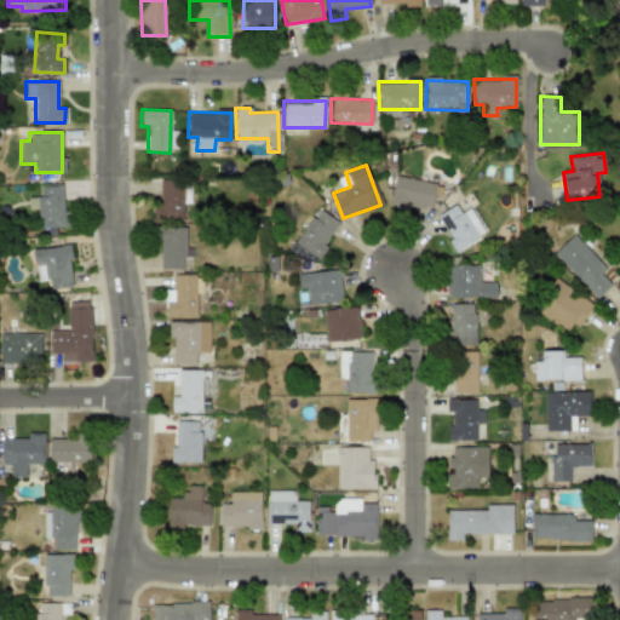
[(437,184),(396,174),(390,202),(431,212),(437,184)]
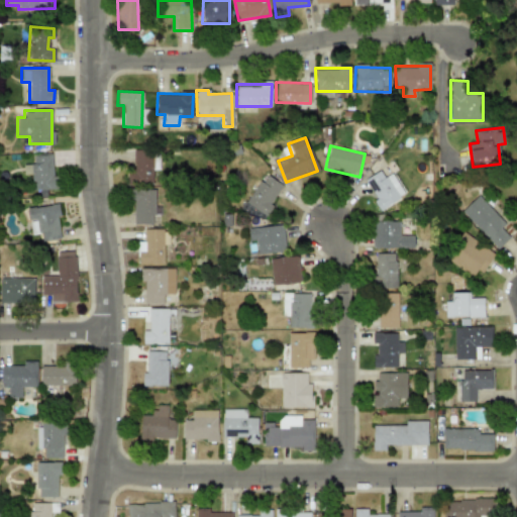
[(133,172),(126,172),(127,183),(152,182),(151,149),(133,150),(133,172)]
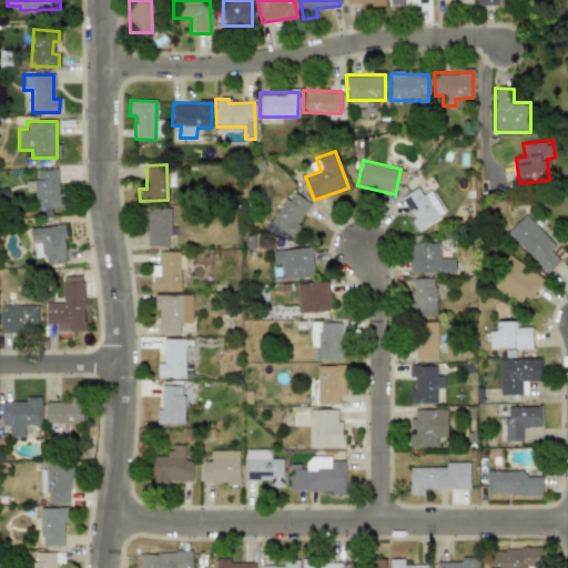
[(58,169),(36,170),(37,181),(24,181),(26,191),(34,191),(34,209),(59,208),(58,169)]
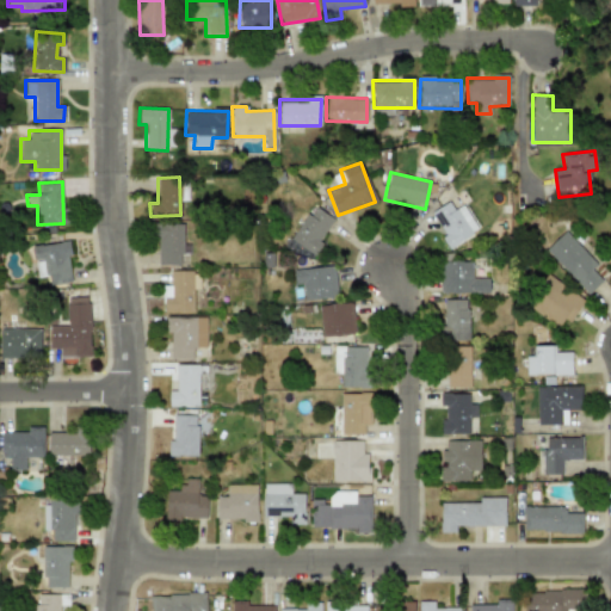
[(454,209),(450,203),(432,211),(448,247),(477,233),(464,204),(454,209)]
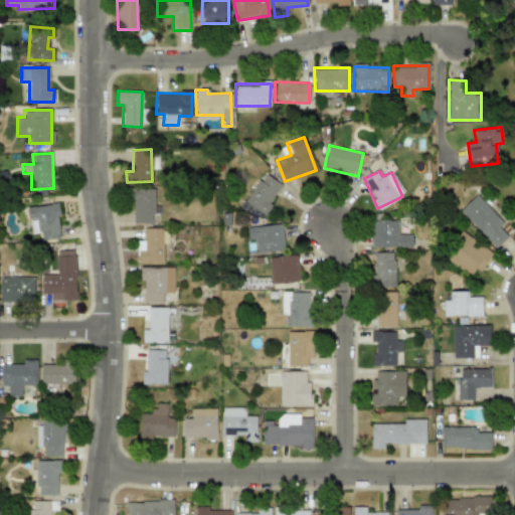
[(283,185),(265,173),(244,201),(263,213),(283,185)]
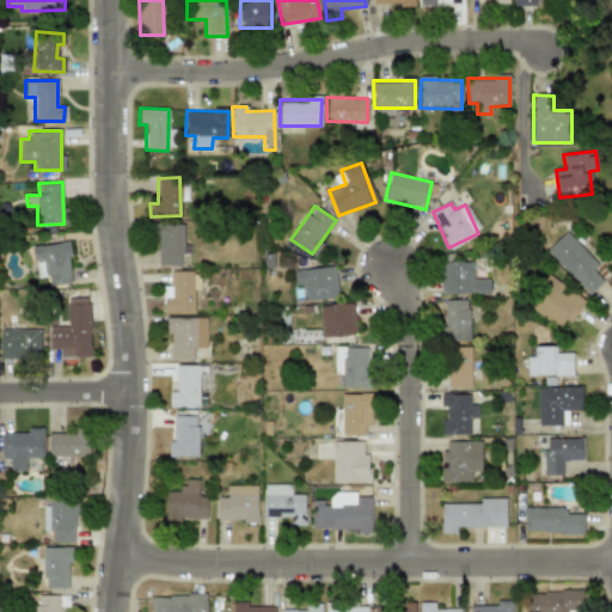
[(183,265),(183,244),(183,224),(153,224),(153,239),(158,239),(158,264),(183,265)]
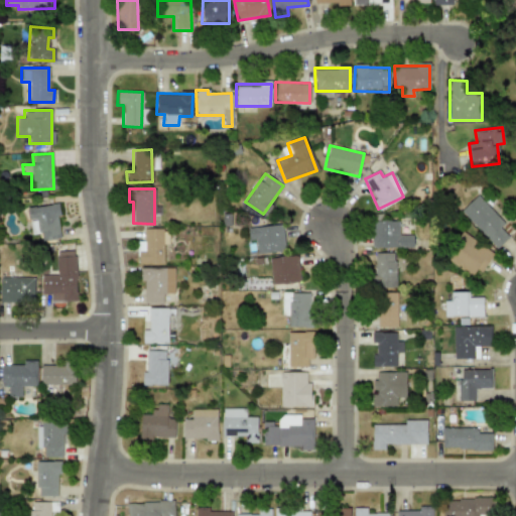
[(461,211),(496,249),(508,237),(500,228),(505,223),(478,194),(461,211)]
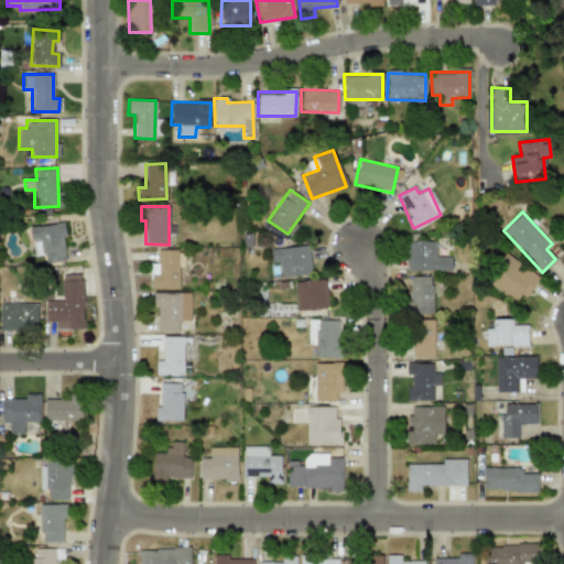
[(44,255),(45,262),(66,260),(62,223),(30,227),(33,256),(44,255)]
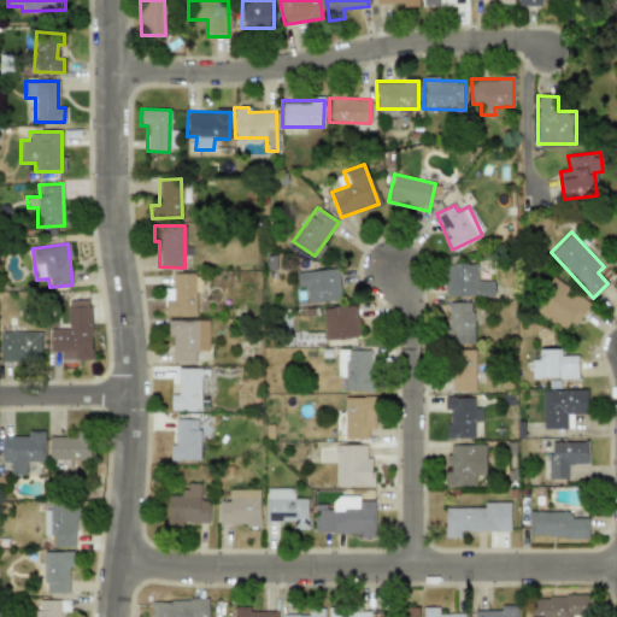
[(444,295),(493,297),(494,281),(477,281),(477,264),(444,263),(444,295)]
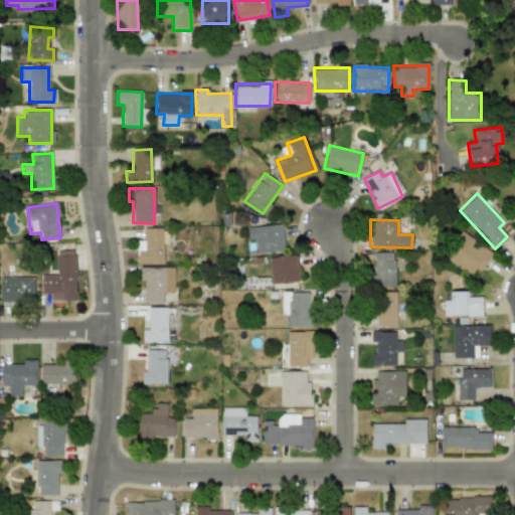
[(254,239),(255,251),(284,250),(283,224),(247,225),(247,239),(254,239)]
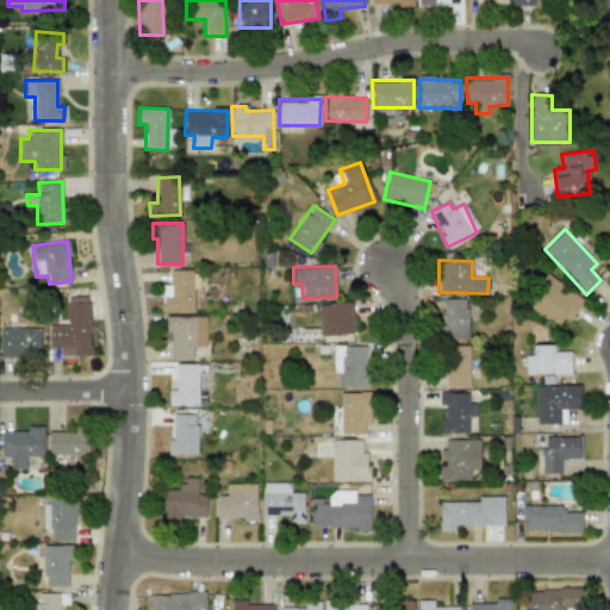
[(192,271),(169,269),(169,285),(162,285),(162,312),(192,312),(192,271)]
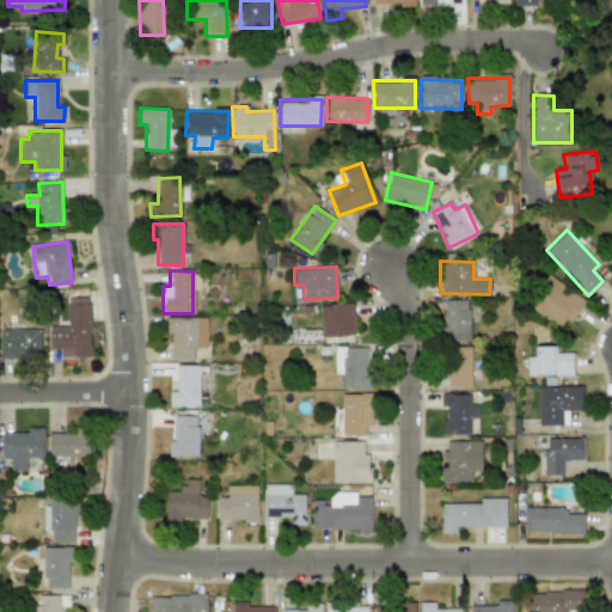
[(583,299),(546,276),(527,307),(564,330),(583,299)]
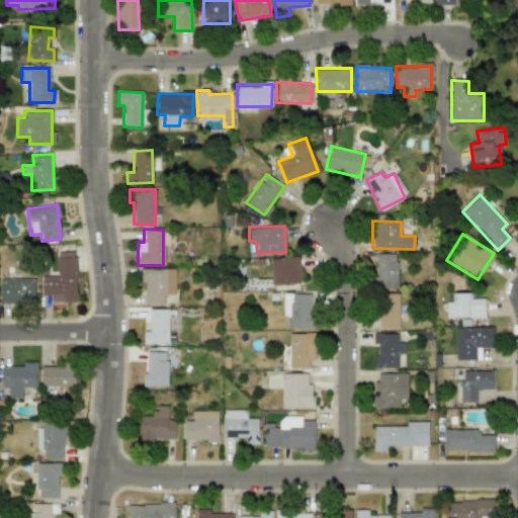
[(77,301),(75,252),(56,252),(57,276),(40,276),(41,295),(51,295),(51,303),(77,301)]
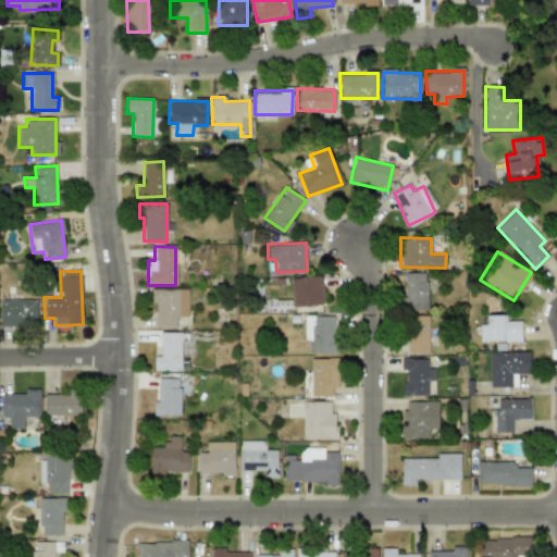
[(426,272),(404,273),(404,310),(428,310),(426,272)]
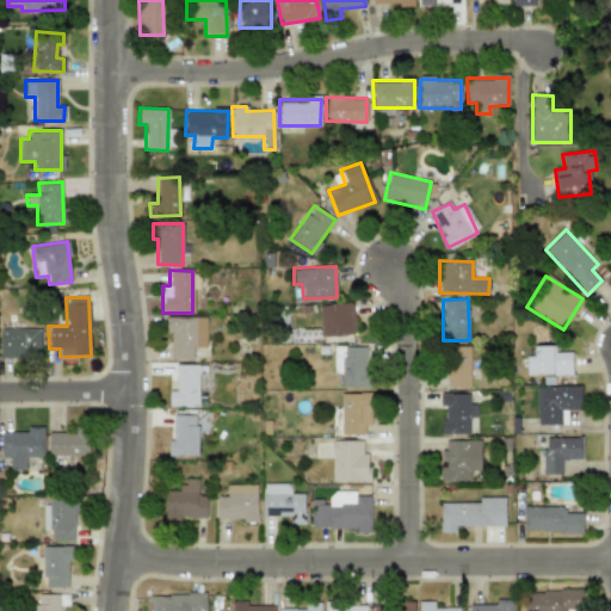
[(352,335),(352,303),(320,304),(320,337),(352,335)]
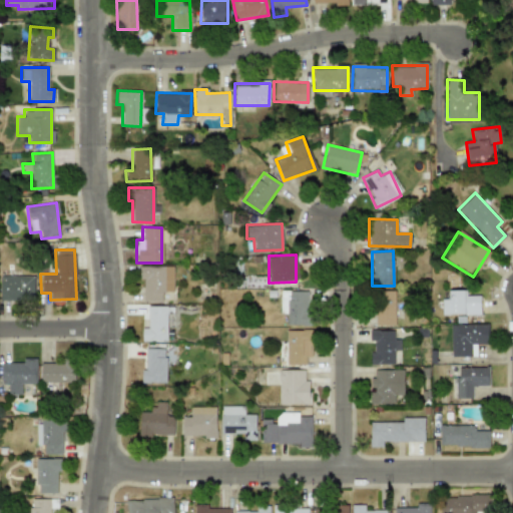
[(172,292),(172,267),(139,267),(139,279),(142,279),(142,302),(161,302),(161,292),(172,292)]
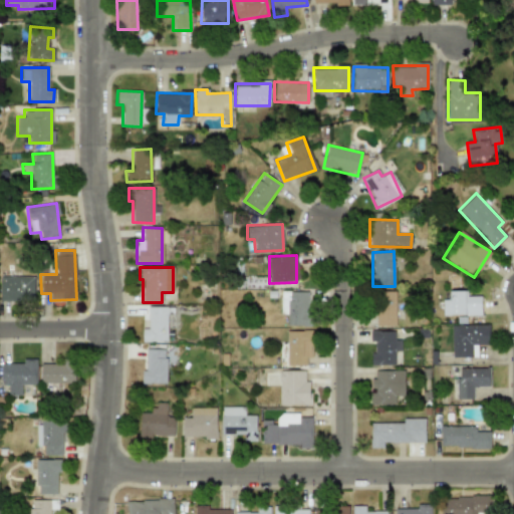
[(0,300),(34,299),(33,276),(0,277),(0,300)]
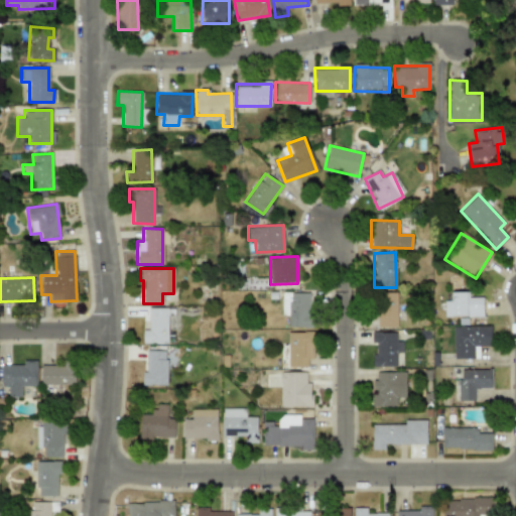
[(468,292),(452,291),(452,302),(445,302),(445,315),(483,316),(483,297),(468,297),(468,292)]
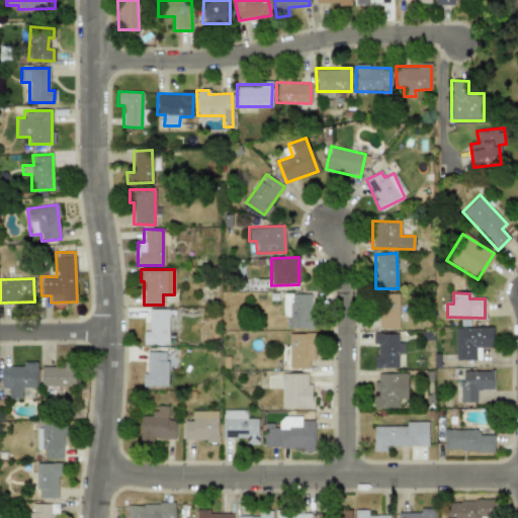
[(311,293),(282,293),(282,317),(289,317),(289,329),(311,329),(311,293)]
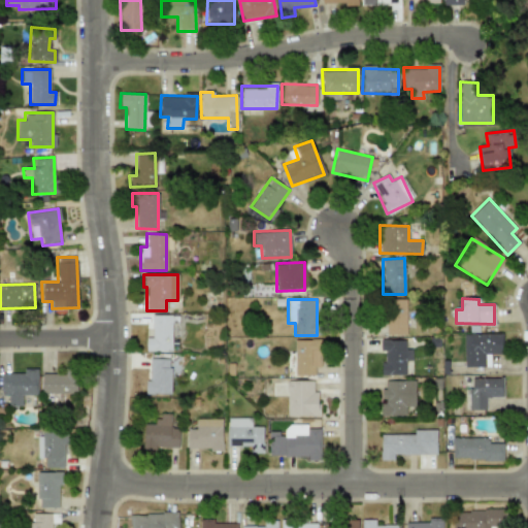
[(386,335),(405,335),(406,300),(387,299),(386,335)]
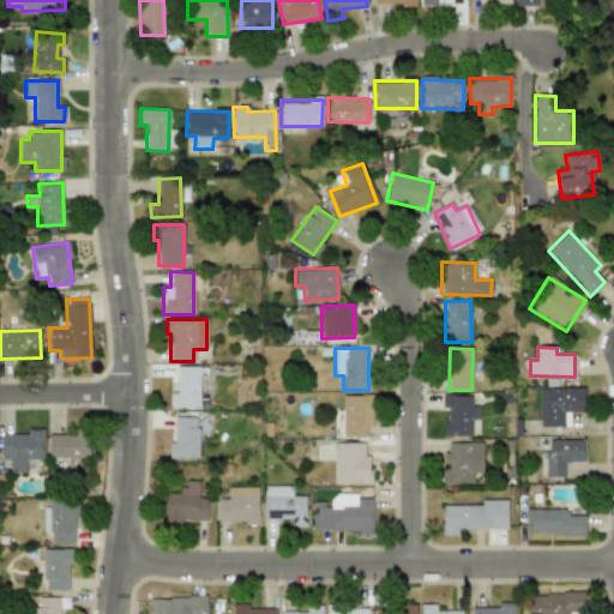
[(169,408),(199,408),(198,366),(175,367),(176,393),(169,393),(169,408)]
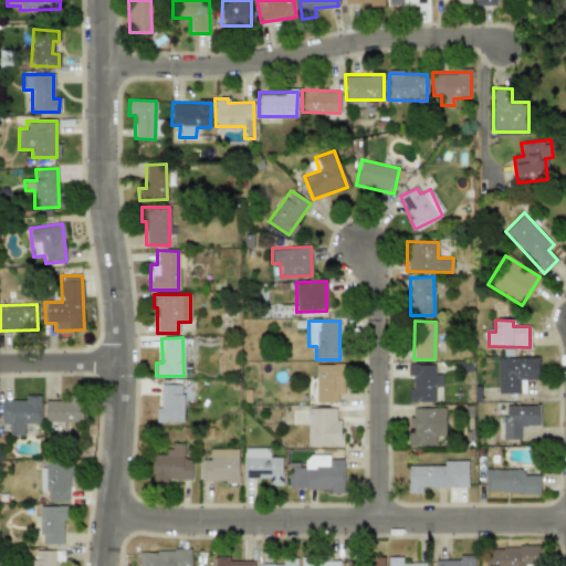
[(537,357),(496,358),(496,394),(519,392),(519,380),(538,379),(537,357)]
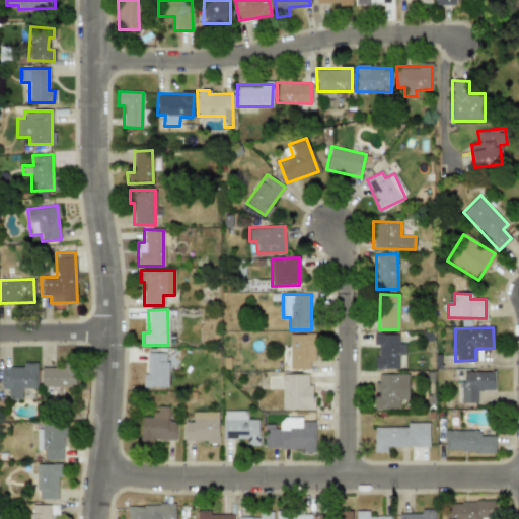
[(289,335),(288,369),(308,369),(309,361),(314,361),(315,335),(289,335)]
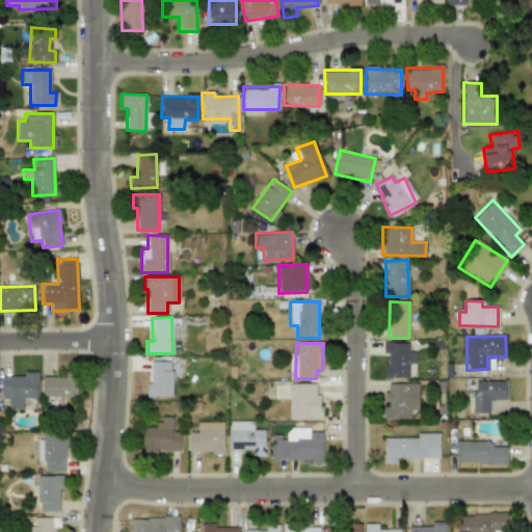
[(383,378),(415,378),(414,352),(408,352),(408,343),(382,343),(382,354),(388,354),(388,367),(383,367),(383,378)]
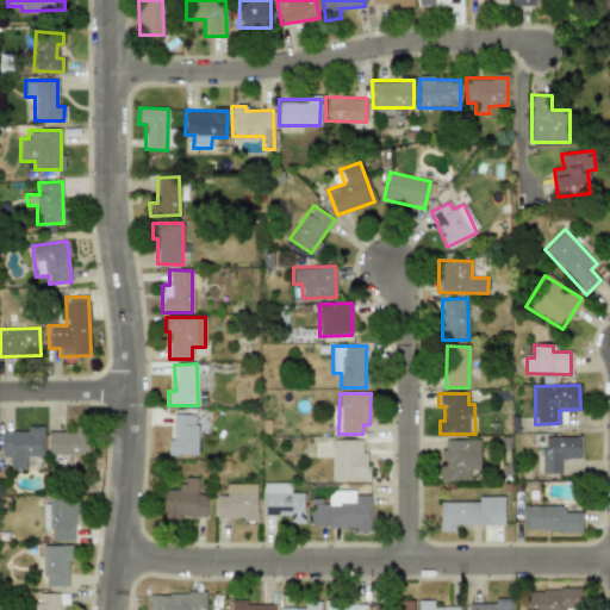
[(170,455),(195,455),(197,415),(170,414),(170,455)]
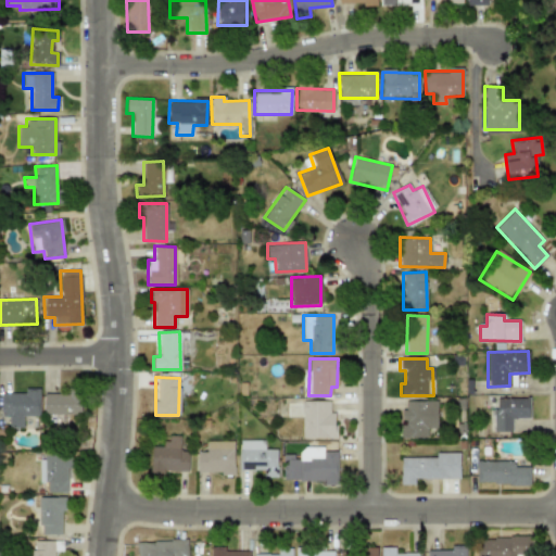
[(39,416),(39,388),(25,388),(25,393),(1,393),(2,417),(8,417),(9,427),(23,427),(23,416),(39,416)]
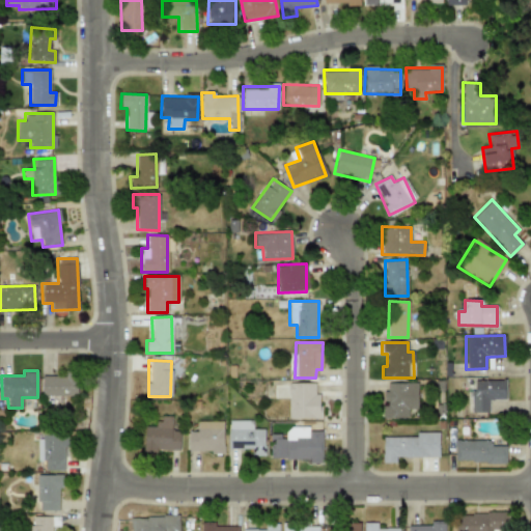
[(77,396),(77,376),(43,375),(42,395),(77,396)]
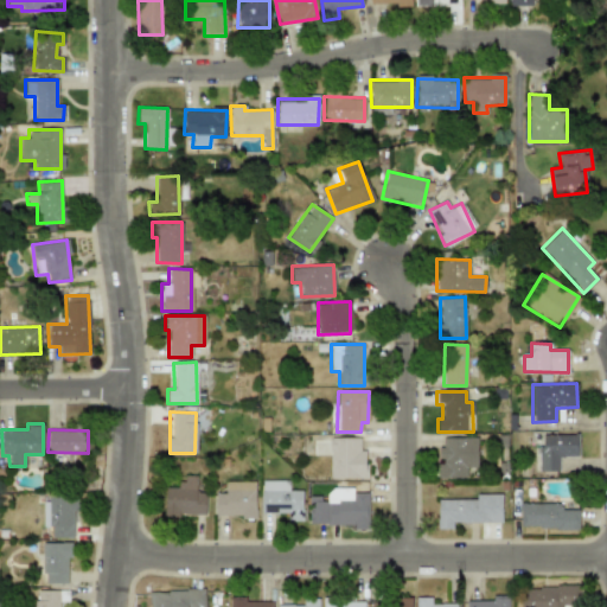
[(577,435),(537,435),(538,472),(558,472),(558,457),(577,457),(577,435)]
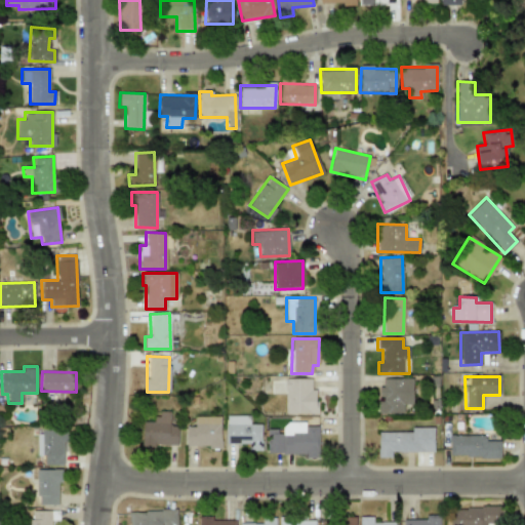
[(311,378),(285,378),(285,414),(317,414),(317,389),(311,389),(311,378)]
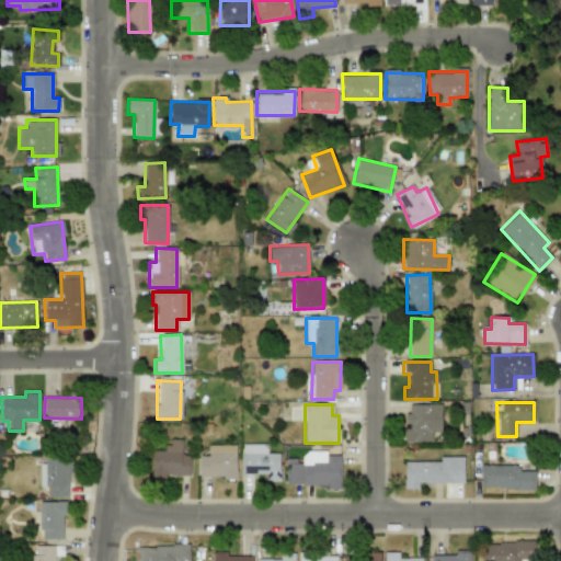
[(405,404),(405,442),(431,442),(431,432),(441,432),(441,404),(405,404)]
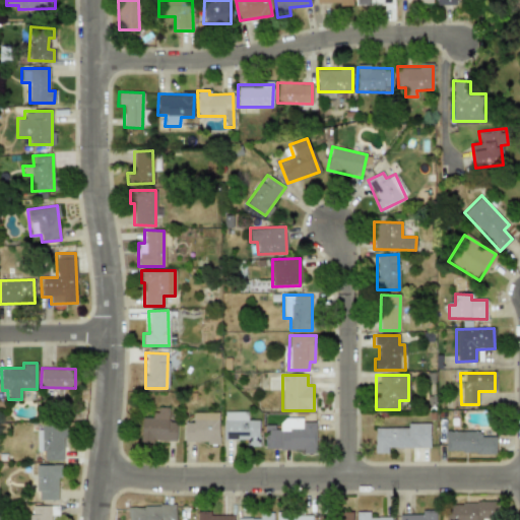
[(141,417),(140,441),(175,443),(176,421),(168,421),(169,407),(154,407),(154,417),(141,417)]
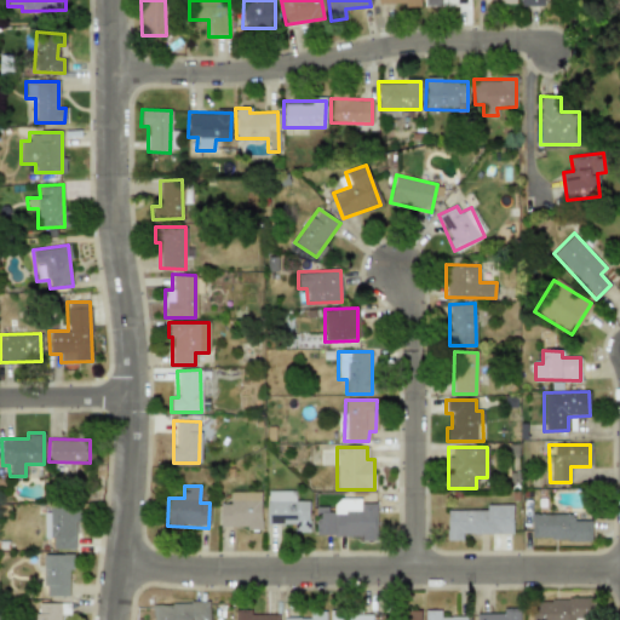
[(294,491),(267,491),(267,524),(292,524),(292,533),(309,532),(309,501),(294,501),(294,491)]
